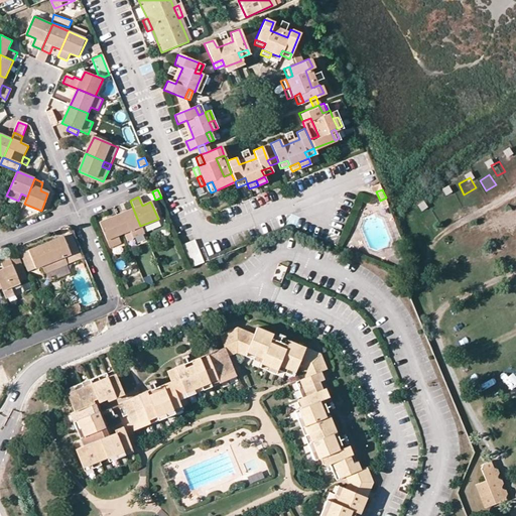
[(435,218),(444,212),(438,203),(429,208),(435,218)]
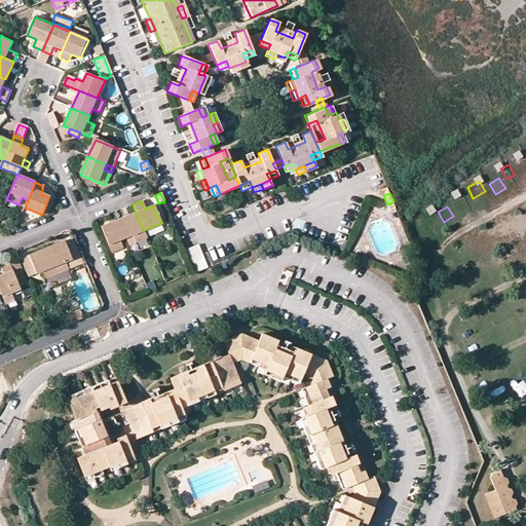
[(146,238),(143,230),(136,213),(118,220),(125,238),(130,236),(134,243),(146,238)]
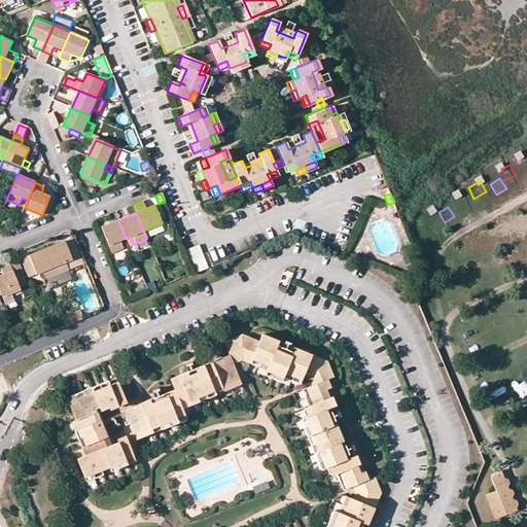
[(119,241),(126,239),(118,220),(101,229),(111,253),(123,249),(119,241)]
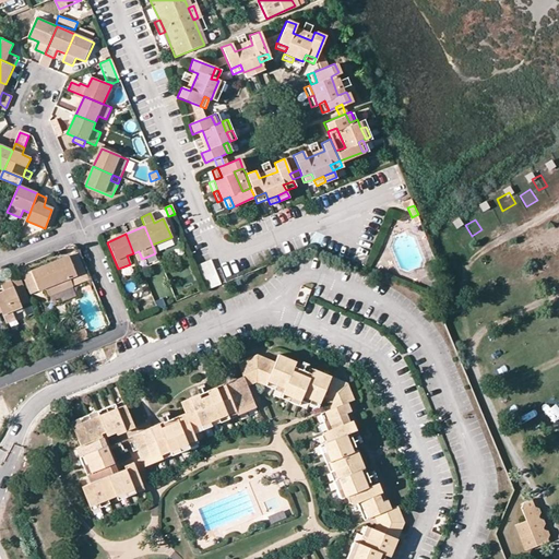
[(525,257),(537,253),(533,240),(521,245),(525,257)]
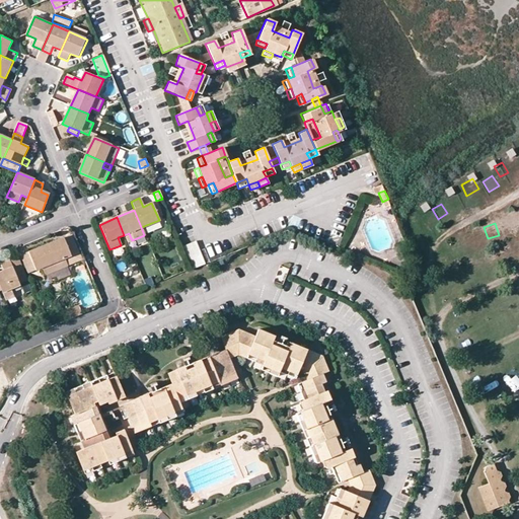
[(64,239),(72,256),(65,260),(68,267),(81,262),(70,236),(64,239)]
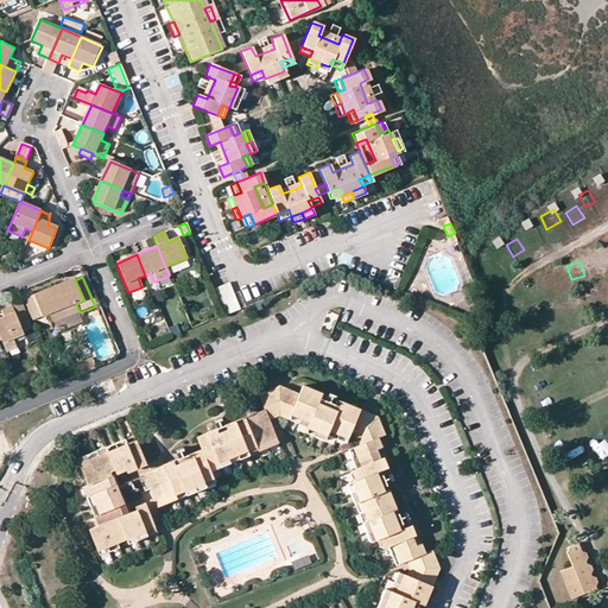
[(68,318),(80,312),(76,304),(84,301),(75,280),(55,287),(68,318)]
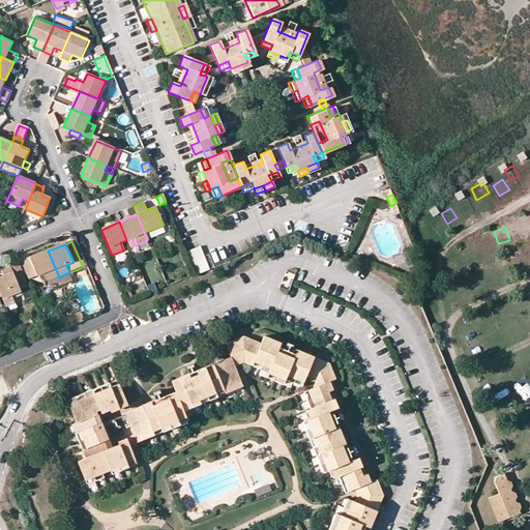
[(195,274),(208,271),(202,246),(188,249),(195,274)]
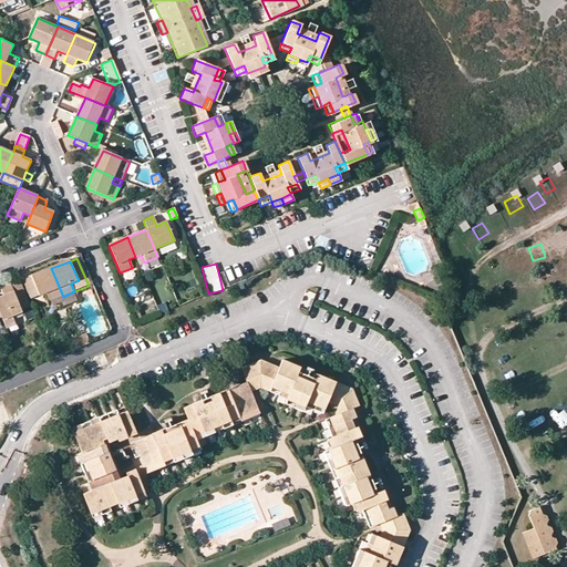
[(542,271),(548,285),(562,279),(555,265),(542,271)]
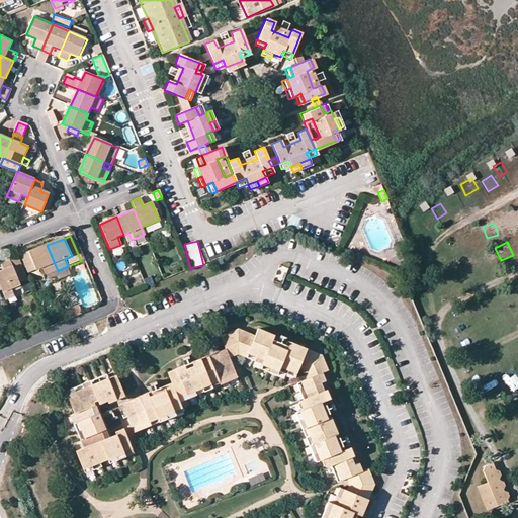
[(47,245),(28,252),(36,271),(42,268),(47,275),(58,271),(47,245)]
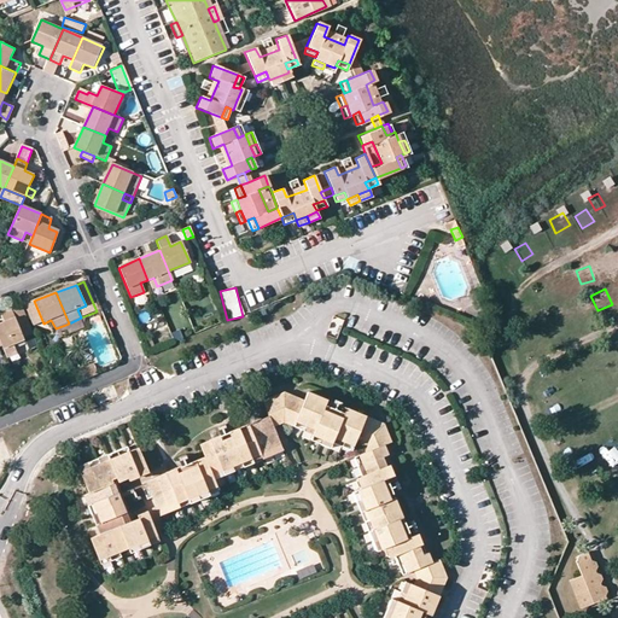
[(554,292),(543,297),(549,309),(560,303),(554,292)]
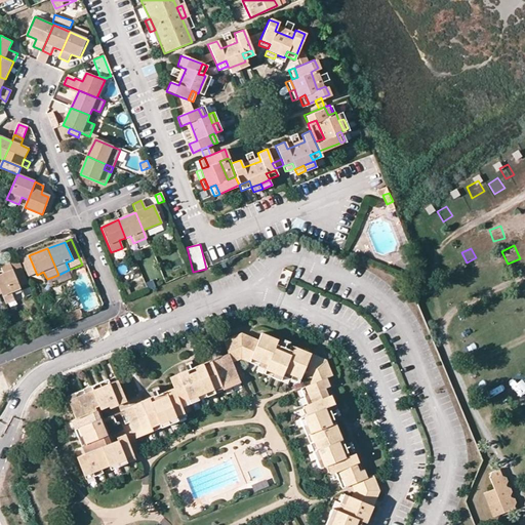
[(16,278),(25,275),(19,263),(11,266),(16,278)]
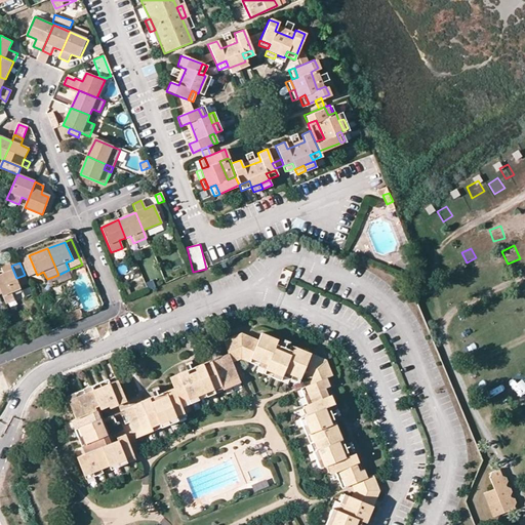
[(121,276),(128,273),(124,263),(116,266),(121,276)]
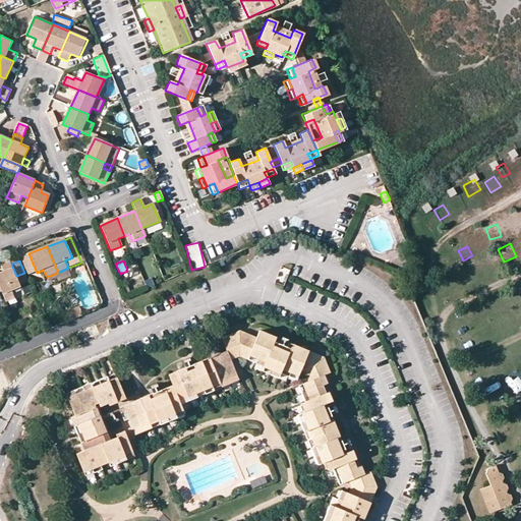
[(443,263),(445,273),(456,270),(454,261),(443,263)]
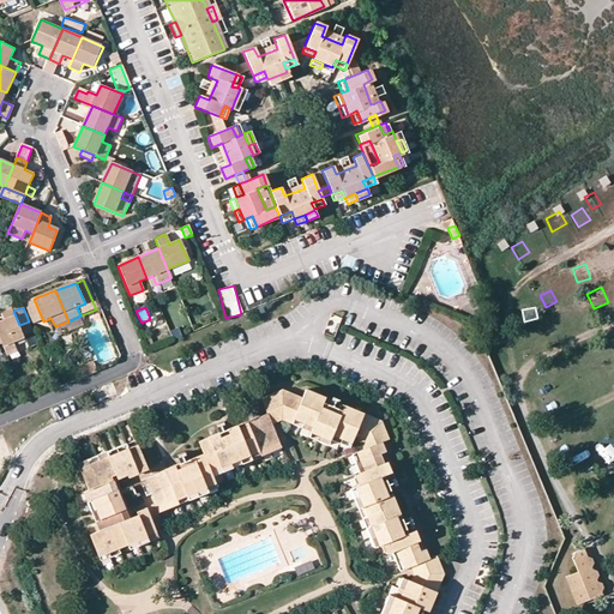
[(578,332),(587,327),(573,307),(566,312),(578,332)]
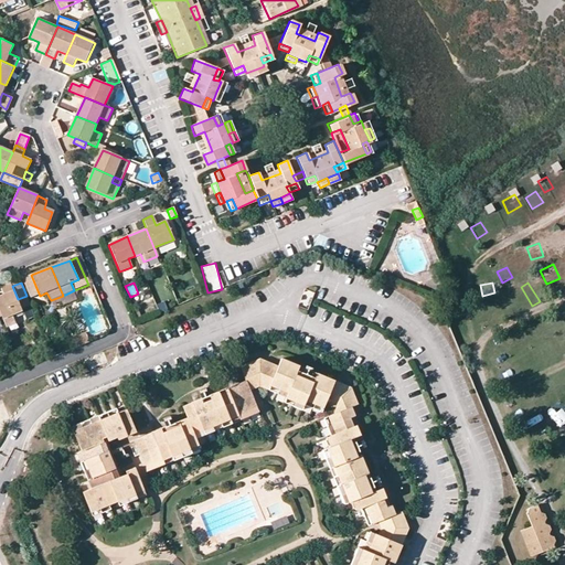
[(27,296),(18,299),(12,286),(11,285),(0,289),(3,297),(0,298),(0,312),(1,317),(2,320),(4,319),(12,316),(22,312),(21,309),(31,306),(27,296)]
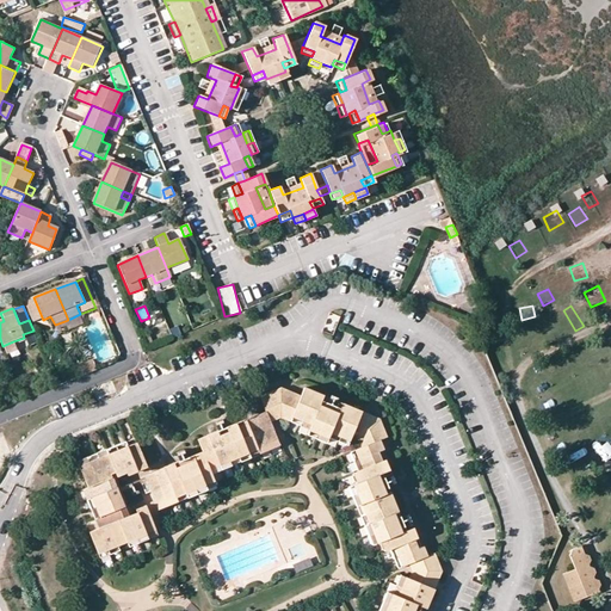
[(30,351),(38,347),(32,332),(25,334),(30,351)]
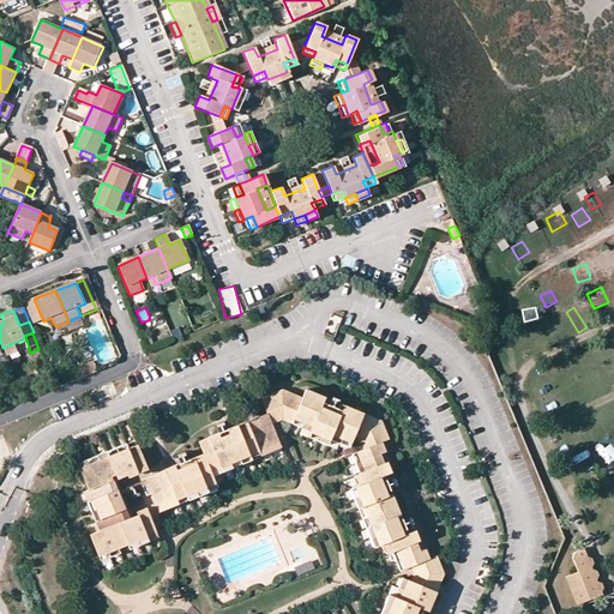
[(603,360),(613,354),(613,348),(612,342),(597,348),(603,360)]
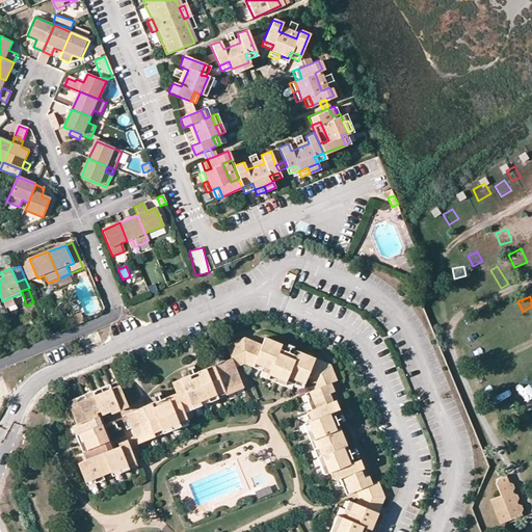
[(490,309),(483,311),(489,328),(497,326),(490,309)]
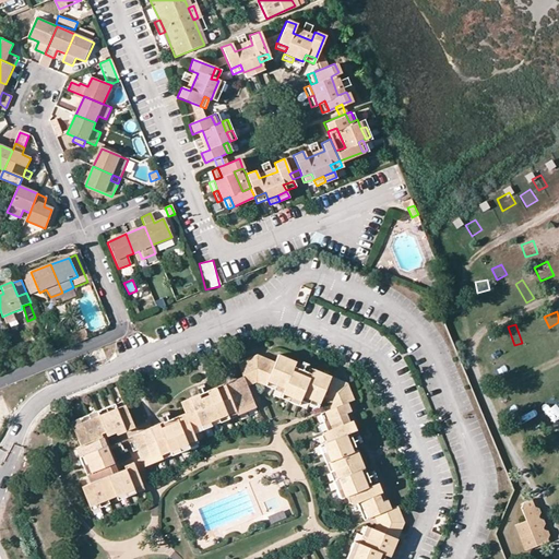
[(85,339),(83,330),(70,334),(73,343),(85,339)]
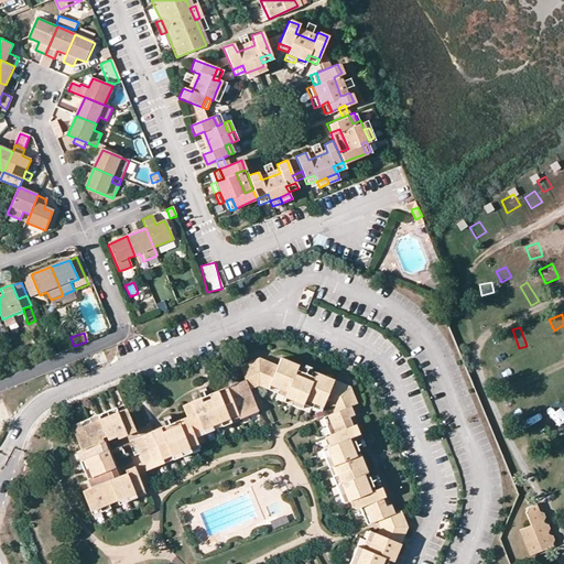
[(316,380),(314,384),(295,376),(297,371),(289,368),(290,364),(281,359),(278,366),(260,358),(250,362),(260,386),(286,398),(285,403),(303,411),(305,407),(322,413),(325,405),(333,409),(346,394),(347,393),(334,388),(336,382),(327,379),(325,383),(316,380)]
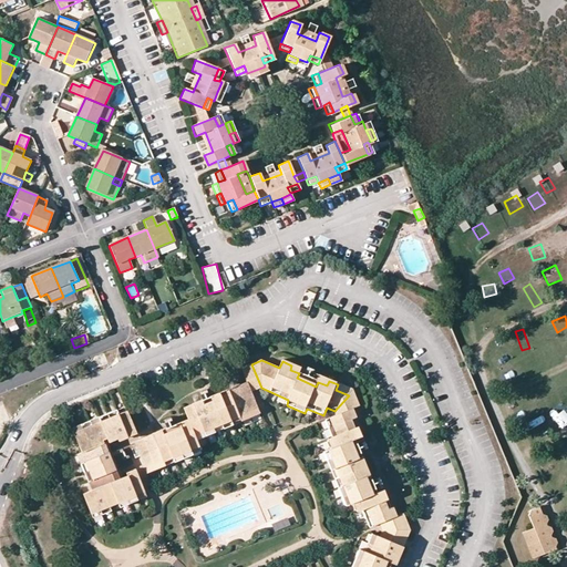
[(504,380),(516,375),(511,361),(500,367),(504,380)]
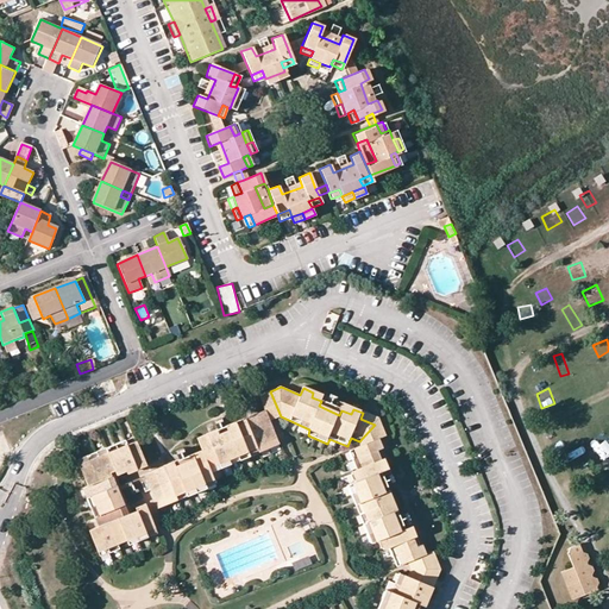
[(276,419),(281,416),(270,391),(259,395),(265,410),(270,421),(276,419)]
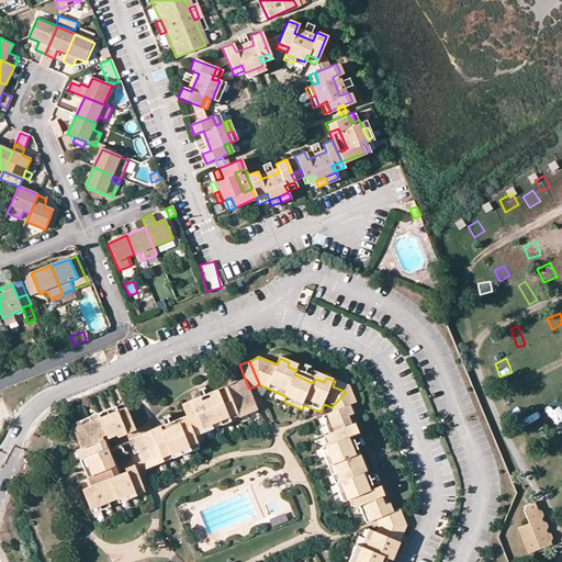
[(326,378),(311,371),(304,368),(289,362),(288,367),(296,370),(294,374),(313,383),(315,379),(324,382),(326,378)]
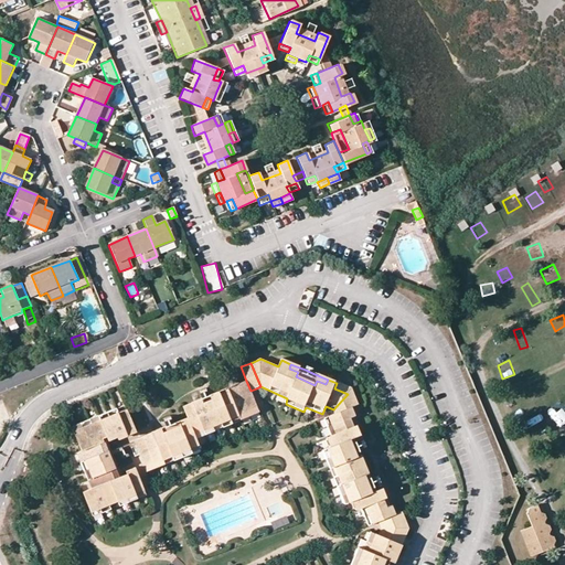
[(237,385),(238,390),(195,407),(193,403),(183,407),(188,418),(196,439),(259,413),(251,391),(246,381),(237,385)]
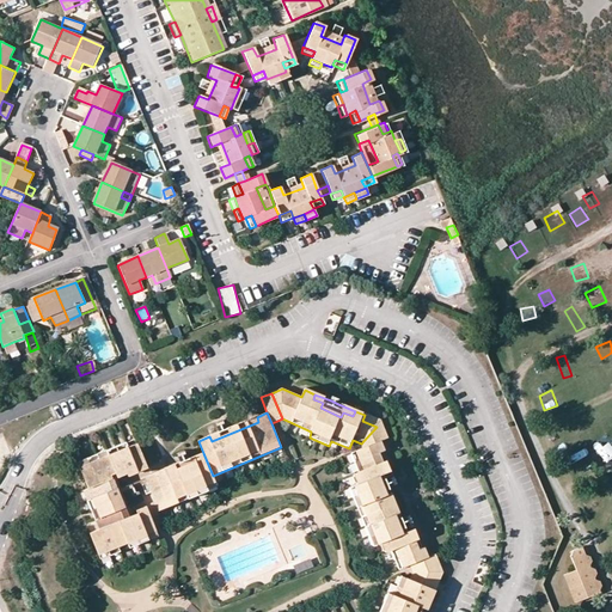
[(377,427),(381,422),(365,415),(362,421),(377,427)]
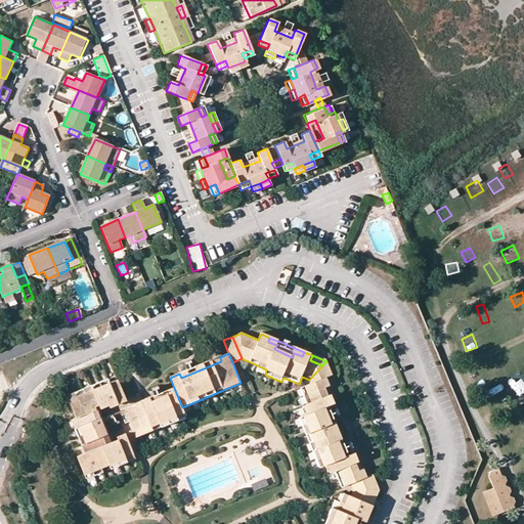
[(179,374),(181,378),(221,361),(220,357),(203,364),(195,366),(179,374)]
